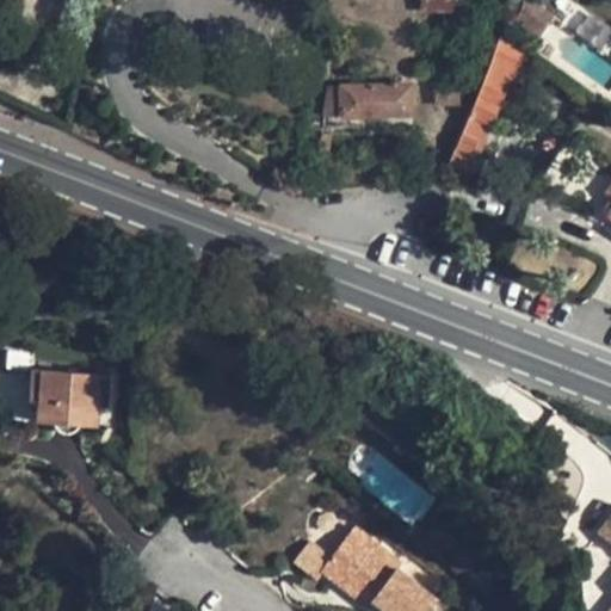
[(421,0),(423,10),(463,11),(463,0),(421,0)]
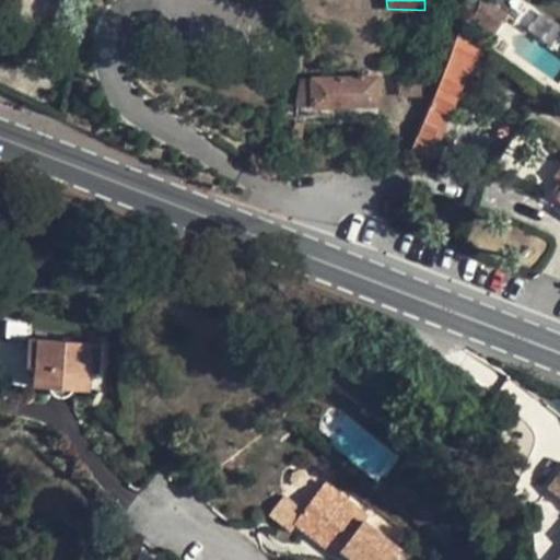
[(483,0),(478,0),(474,7),(477,9),(471,18),(491,31),(503,13),(483,0)]
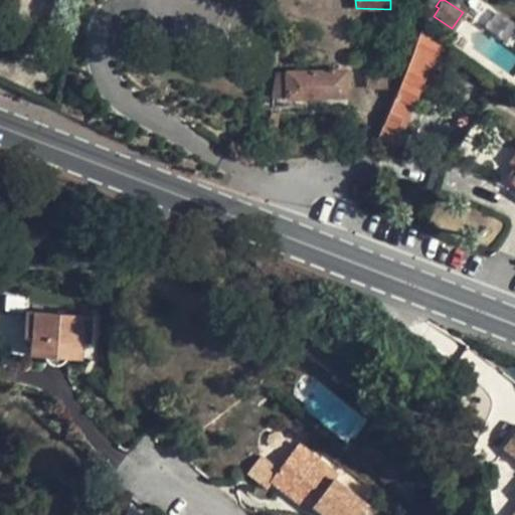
[(436,69),(448,41),(431,33),(418,62),(431,67),(436,69)]
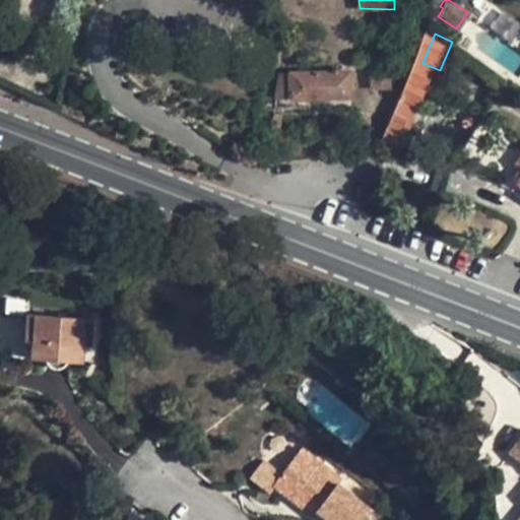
[(435,68),(423,63),(415,60),(399,100),(377,152),(387,153),(393,154),(394,148),(399,150),(406,134),(400,132),(412,106),(416,108),(435,68)]
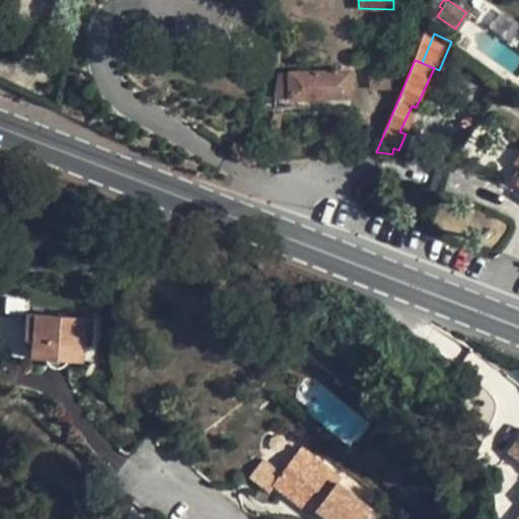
[(389,88),(389,71),(371,71),(371,89),(389,88)]
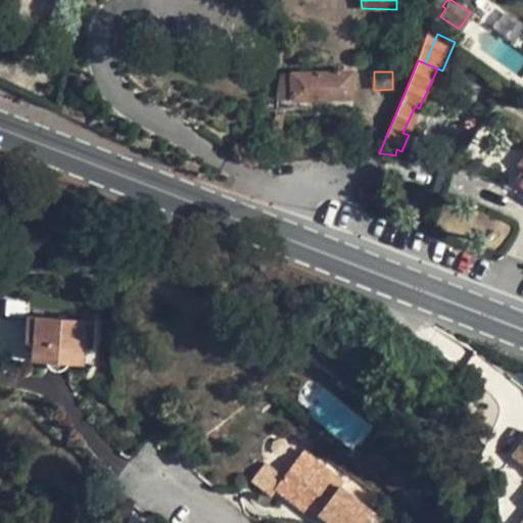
[(351,73),(281,74),(278,100),(352,98),(351,73)]
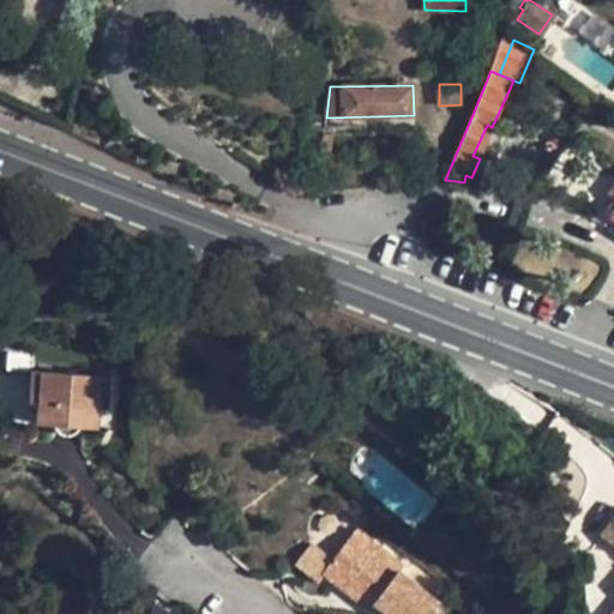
[(318,166),(326,166),(332,134),(324,132),(318,166)]
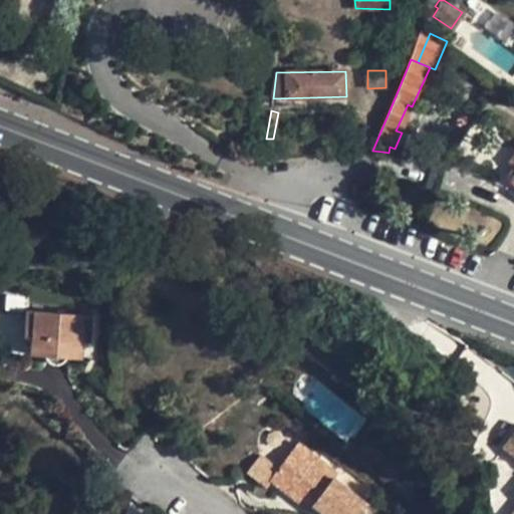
[(93,316),(26,311),(24,337),(33,338),(32,353),(45,354),(46,357),(49,361),(53,364),(57,364),(60,363),(63,362),(66,360),(67,358),(68,356),(82,357),(82,342),(91,342),(93,316)]
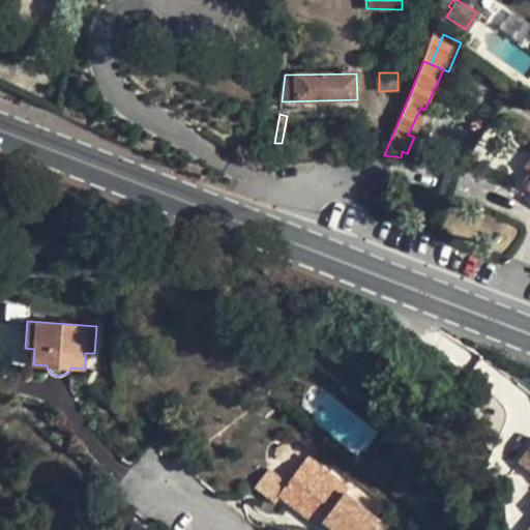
[(529,529),(529,450),(520,462),(529,470),(529,529)]
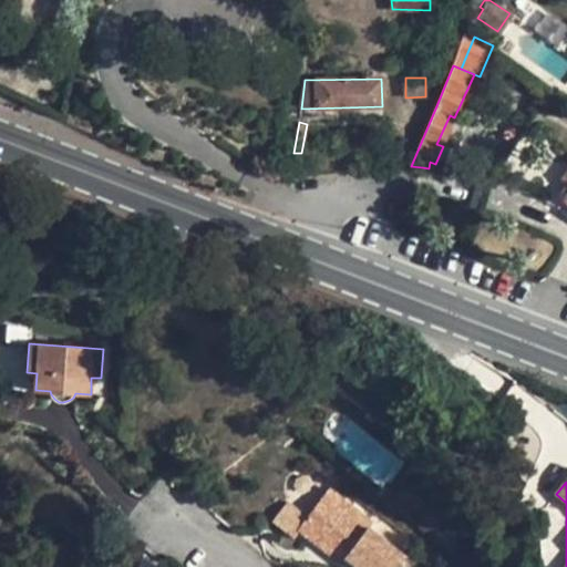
[(558,497),(526,484),(516,507),(548,521),(558,497)]
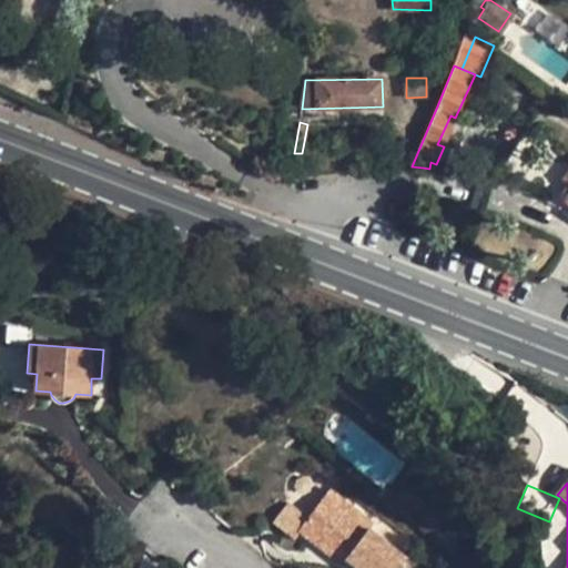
[(369,529),(374,524),(330,490),(307,518),(298,529),(301,531),(330,554),(336,545),(348,555),(346,558),(358,567),(401,567),(408,559),(369,529)]
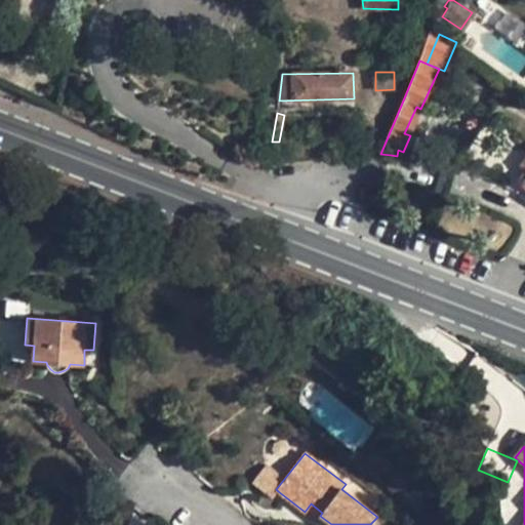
[(276,489),(284,479),(268,465),(253,482),(273,497),(278,491),(276,489)]
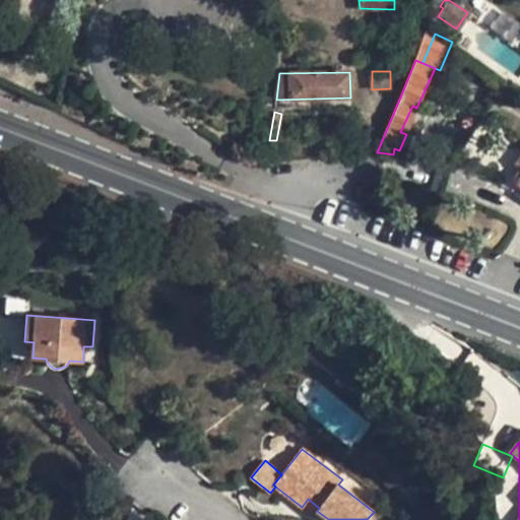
[(308,499),(302,507),(313,516),(317,511),(319,508),(308,499)]
